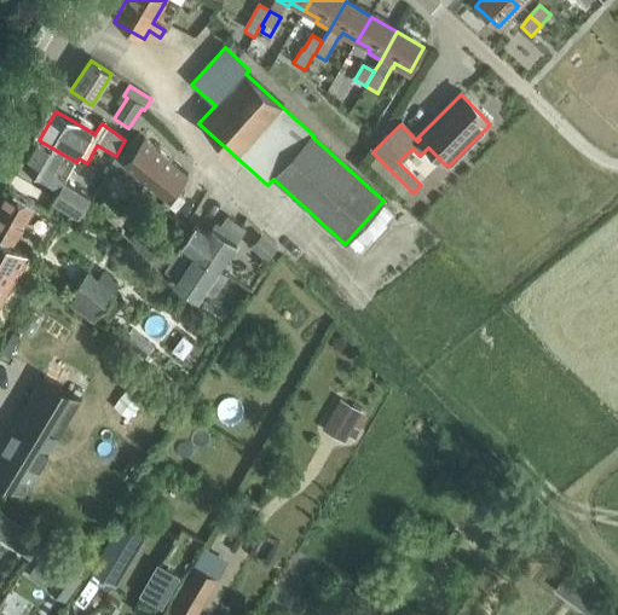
[(167,201),(186,178),(172,164),(139,137),(120,160),(125,163),(123,166),(151,189),(152,187),(167,201)]
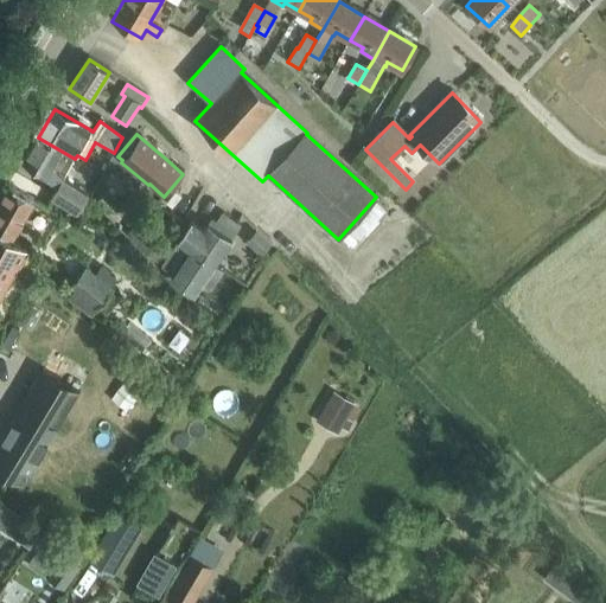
[(75,159),(38,138),(23,165),(59,185),(52,197),(77,211),(88,192),(64,178),(75,159)]
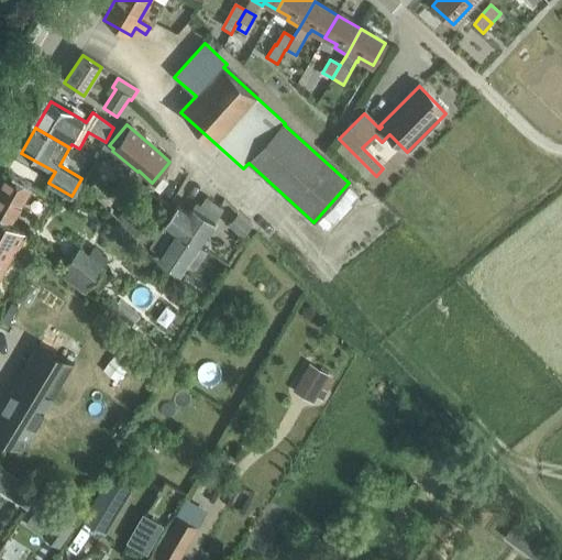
[(33,188),(8,174),(0,187),(0,277),(26,233),(12,224),(33,188)]
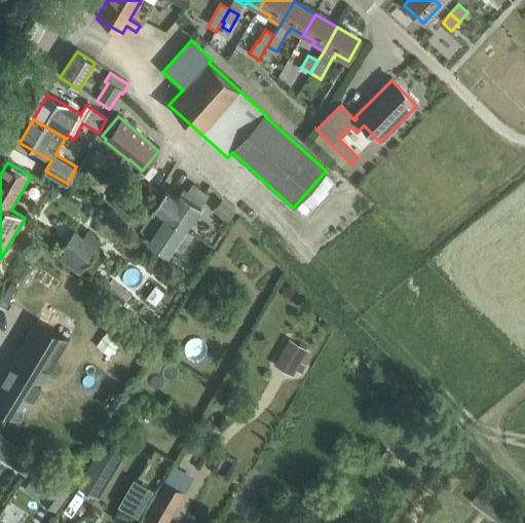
[(166,193),(164,196),(155,210),(186,230),(209,196),(193,186),(188,193),(184,191),(177,200),(166,193)]
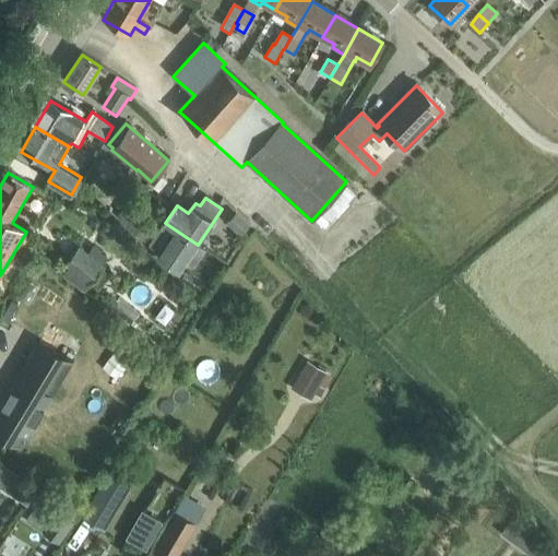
[(226,224),(239,237),(249,227),(236,214),(226,224)]
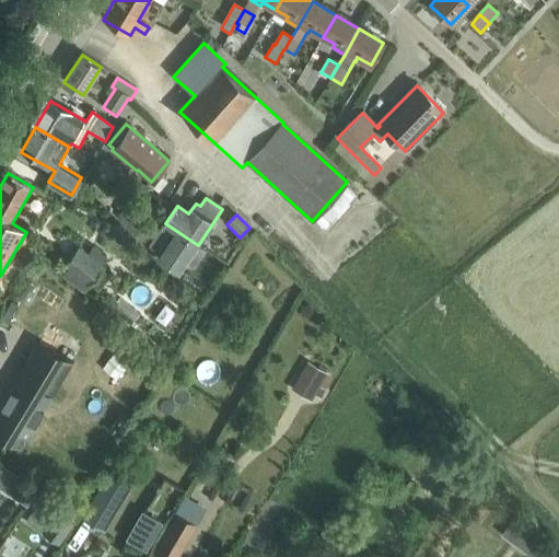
[(196,267),(207,251),(198,245),(165,223),(150,247),(161,255),(159,258),(181,273),(187,262),(196,267)]
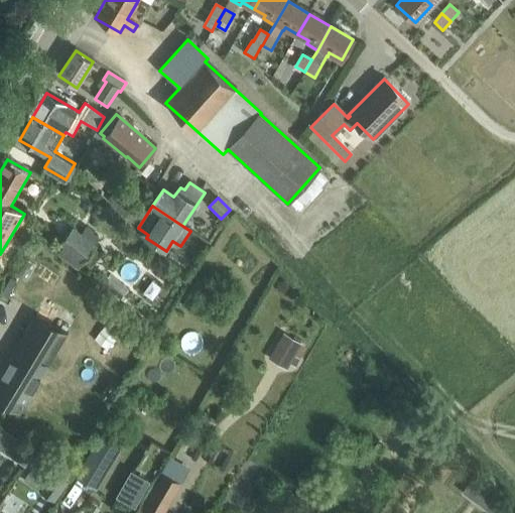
[(126,218),(135,224),(141,215),(134,210),(126,218)]
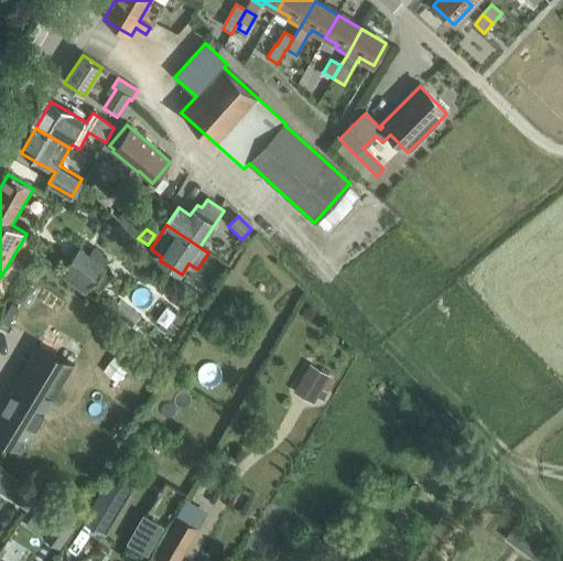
[(68,272),(63,280),(85,297),(90,289),(106,269),(80,250),(65,270),(68,272)]
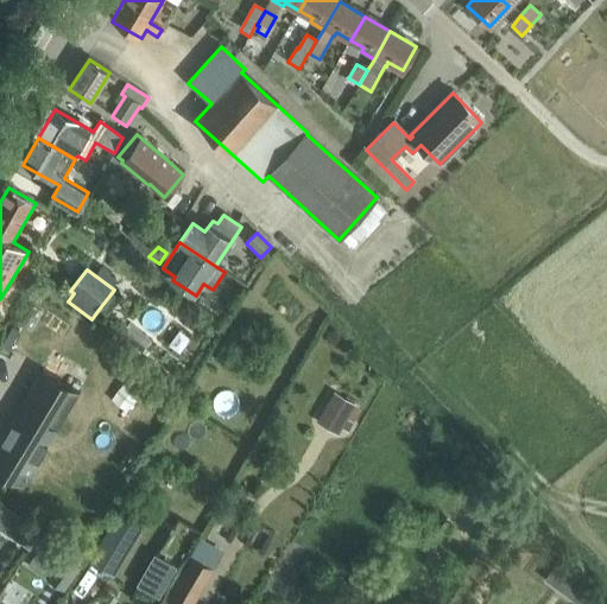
[(233,361),(219,353),(213,362),(227,370),(233,361)]
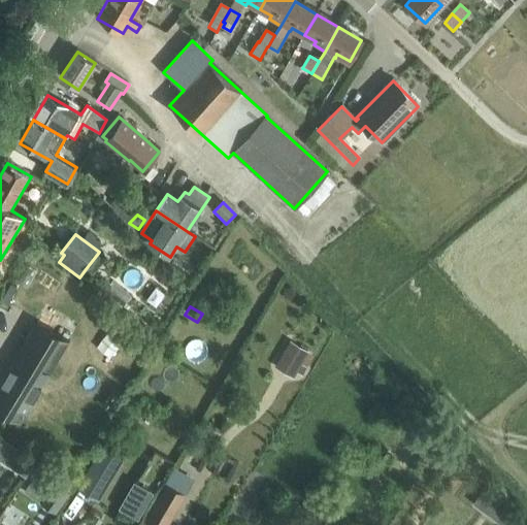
[(19,355),(0,386),(0,413),(21,425),(69,342),(38,323),(37,324),(19,355)]
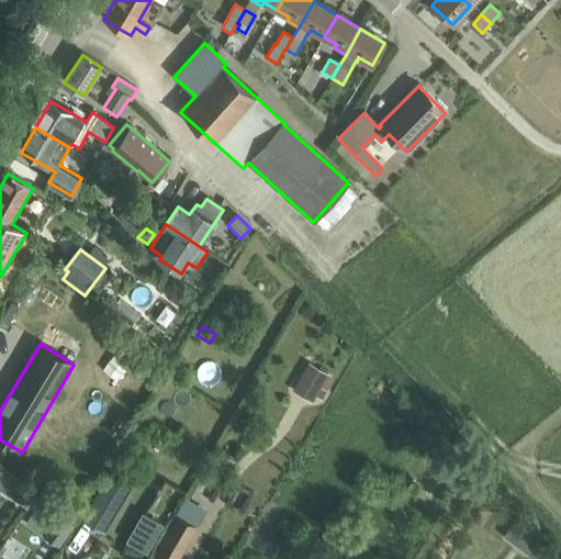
[(310,364),(293,391),(313,403),(316,398),(323,401),(327,393),(322,390),(329,376),(310,364)]
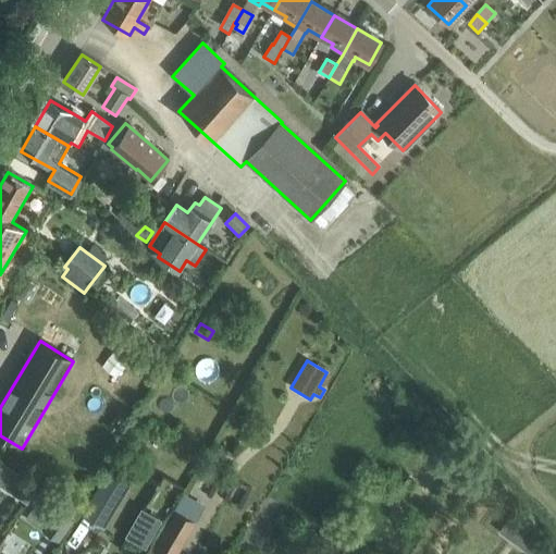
[(0,463),(0,487),(8,492),(19,475),(0,463)]
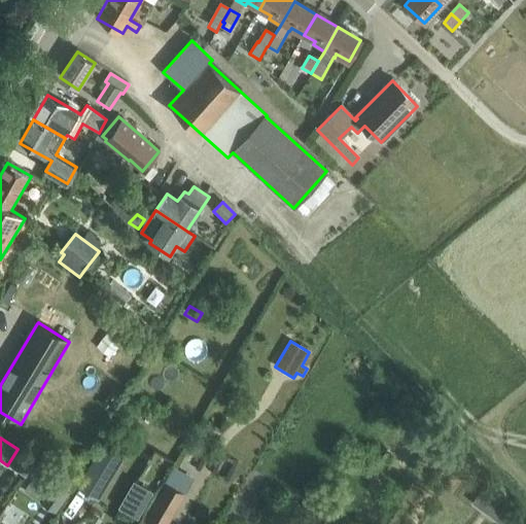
[(95,460),(79,486),(100,497),(125,456),(106,445),(104,444),(95,460)]
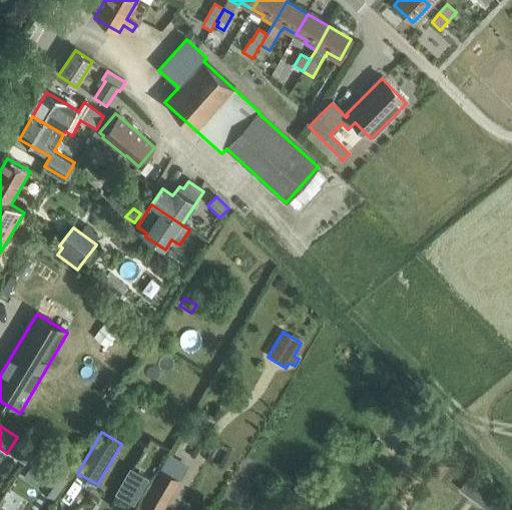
[(38,457),(30,469),(44,479),(43,481),(38,488),(54,499),(59,492),(68,478),(52,467),(38,457)]
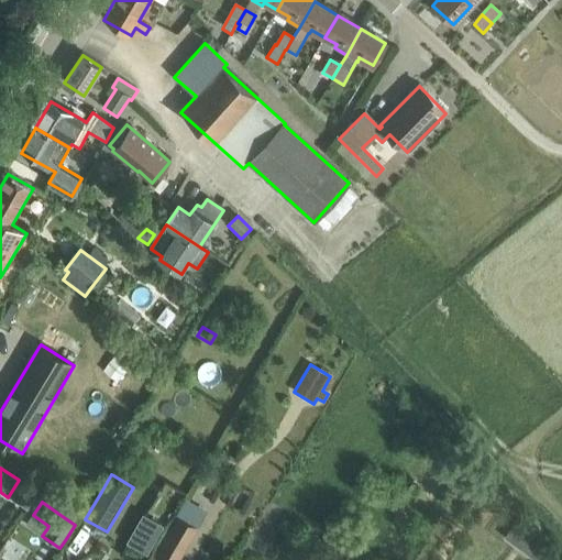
[(127,545),(147,556),(163,527),(143,516),(127,545)]
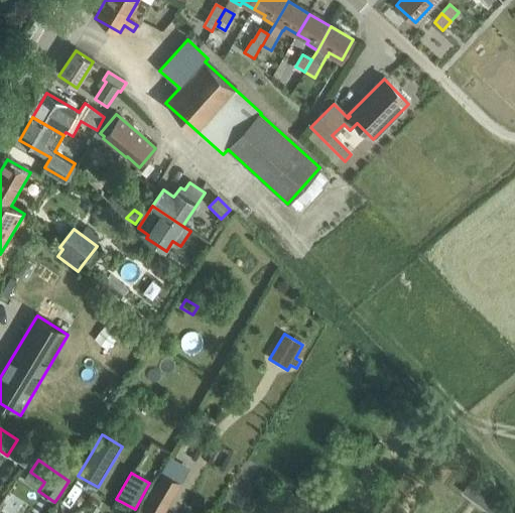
[(166,512),(182,485),(162,474),(141,511),(143,512),(166,512)]
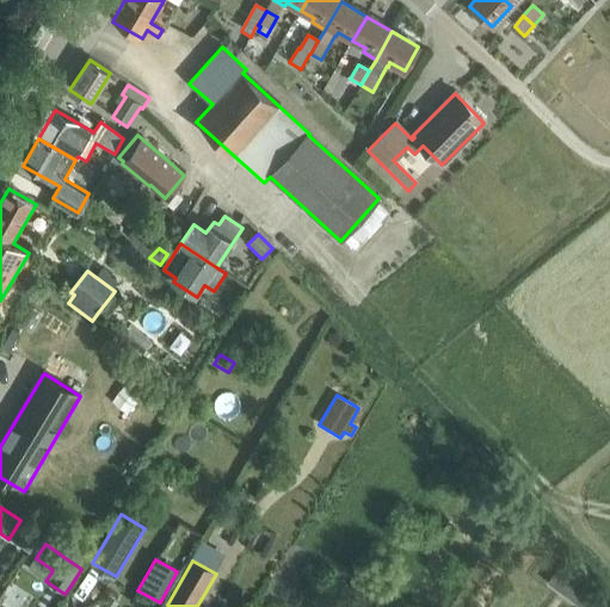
[(559,573),(549,586),(568,599),(578,587),(559,573)]
